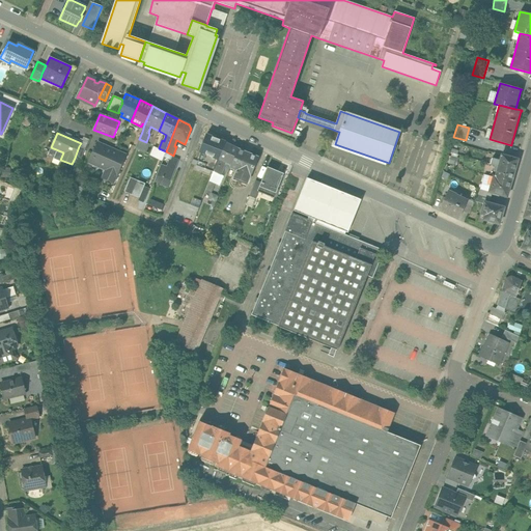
[(215,137),(199,175),(211,180),(225,142),(215,137)]
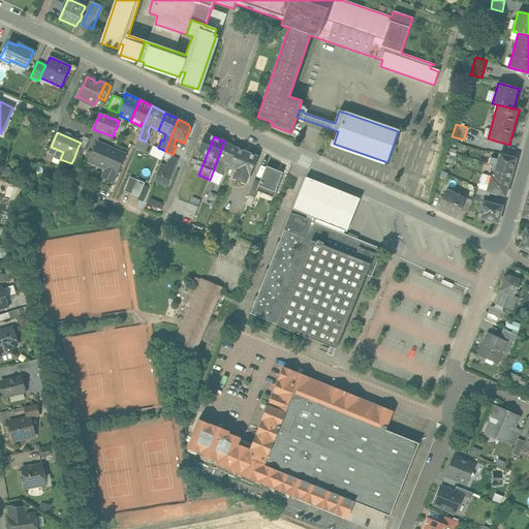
[(237,148),(224,142),(210,180),(219,185),(222,176),(220,175),(223,167),(222,167),(224,162),(230,164),(237,148)]
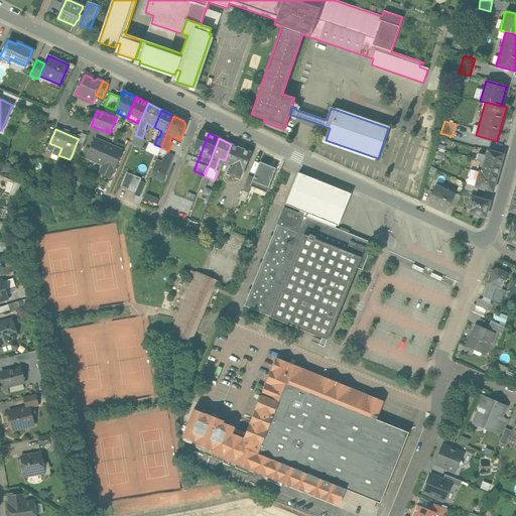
[(121,150),(96,139),(88,157),(104,164),(100,172),(110,176),(121,150)]
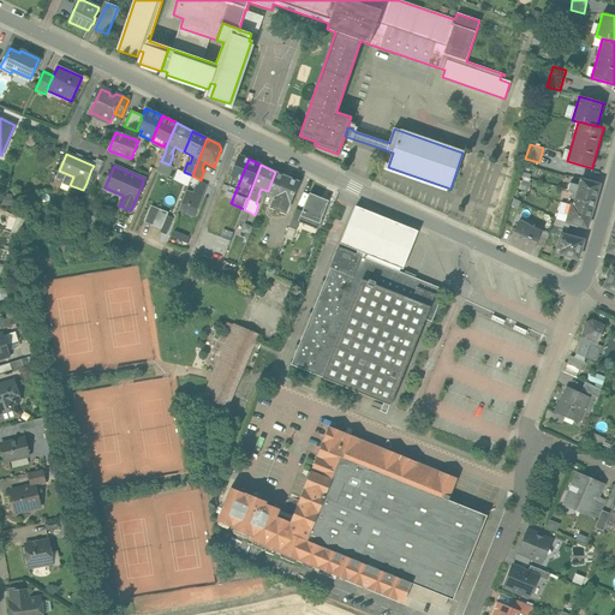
[(91,169),(87,183),(93,186),(99,173),(91,169)]
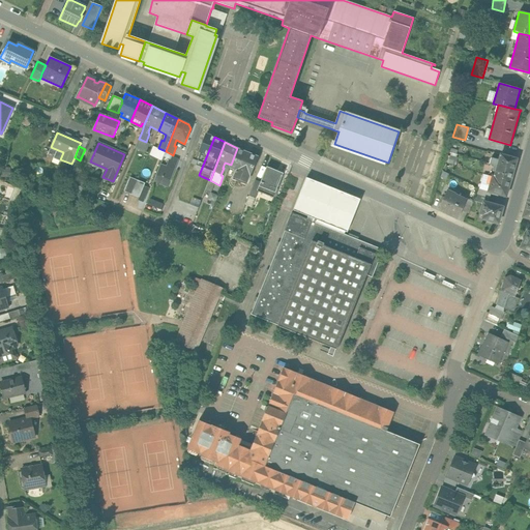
[(258,156),(237,148),(231,165),(229,169),(235,171),(233,178),(247,183),(258,156)]
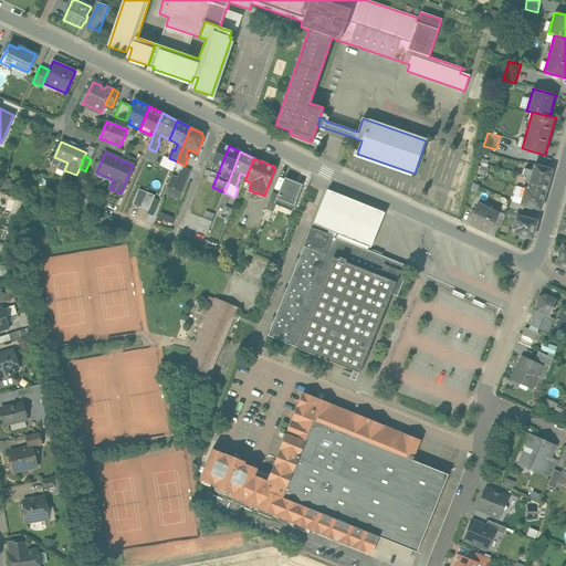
[(552,170),(534,166),(532,171),(530,171),(527,177),(548,182),(552,170)]
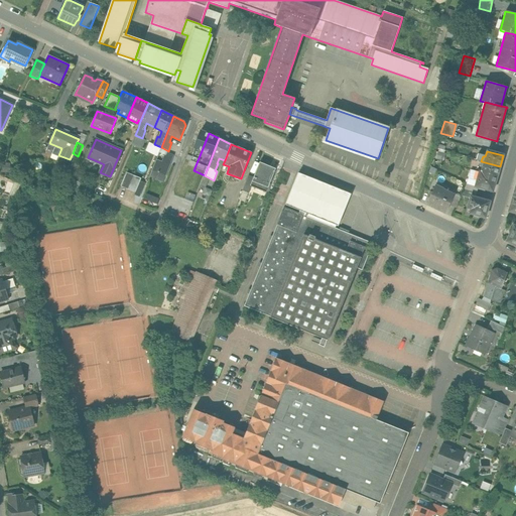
[(165,153),(162,162),(156,160),(152,170),(166,175),(173,156),(165,153)]
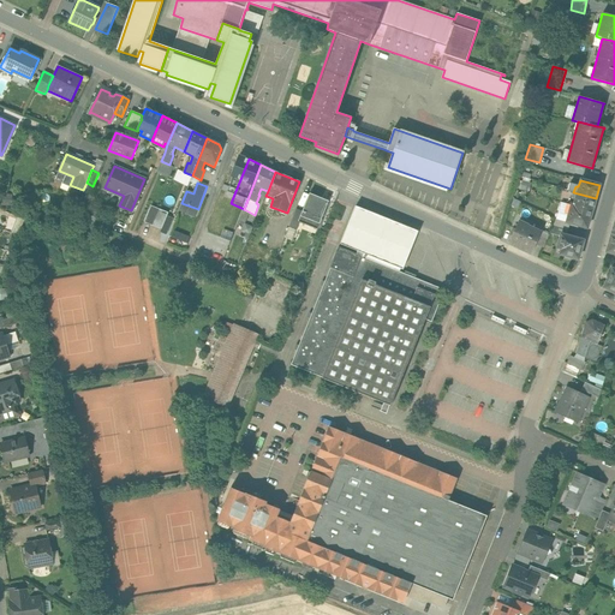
[(596,198),(573,192),(572,198),(575,199),(573,206),(592,210),(596,198)]
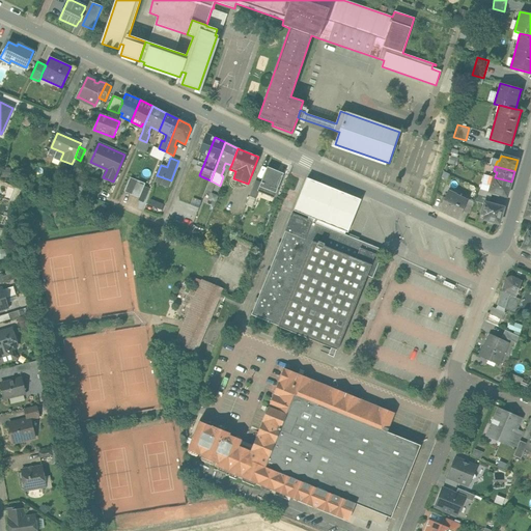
[(283,174),(268,167),(261,183),(257,191),(274,198),(283,174)]
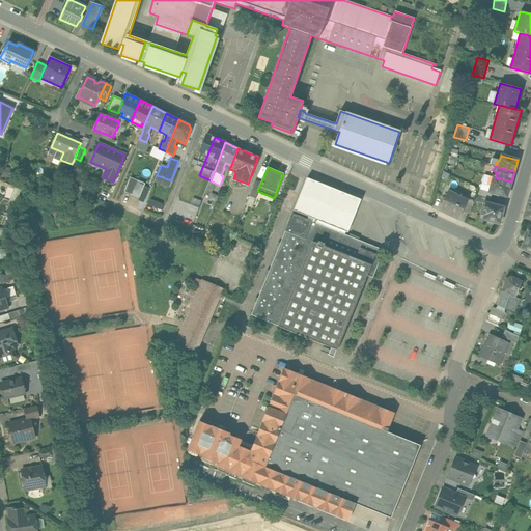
[(495,177),(491,176),(488,184),(491,185),(488,192),(492,193),(507,197),(511,182),(495,177)]
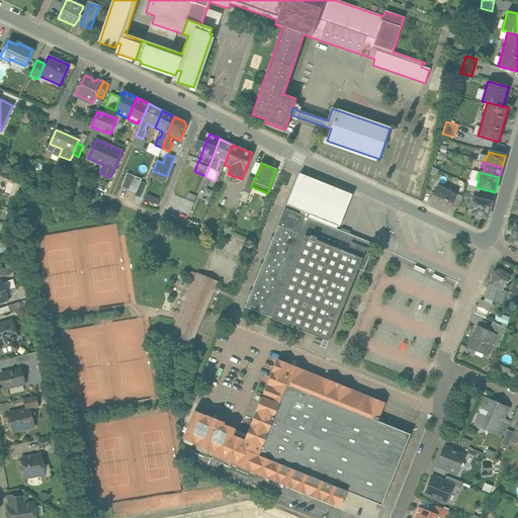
[(135,176),(127,173),(121,187),(128,190),(135,176)]
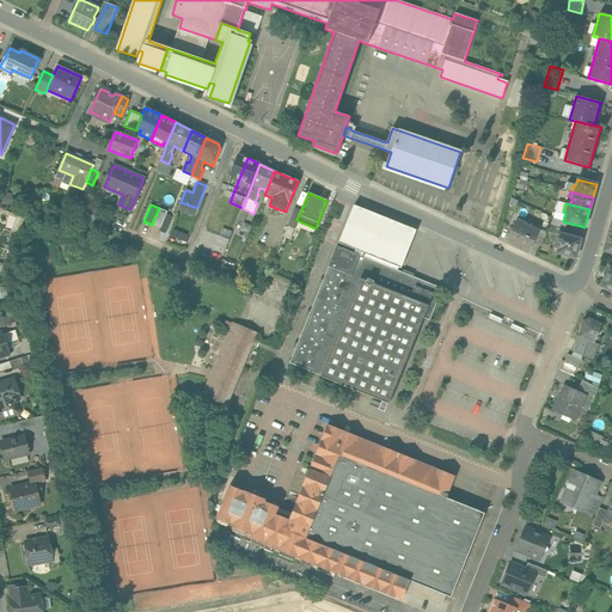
[(354,252),(337,245),(328,267),(329,267),(289,363),(320,375),(320,377),(389,404),(390,401),(389,401),(422,318),(429,320),(442,288),(397,270),(398,267),(401,268),(416,230),(354,204),(338,243),(355,250),(354,252)]
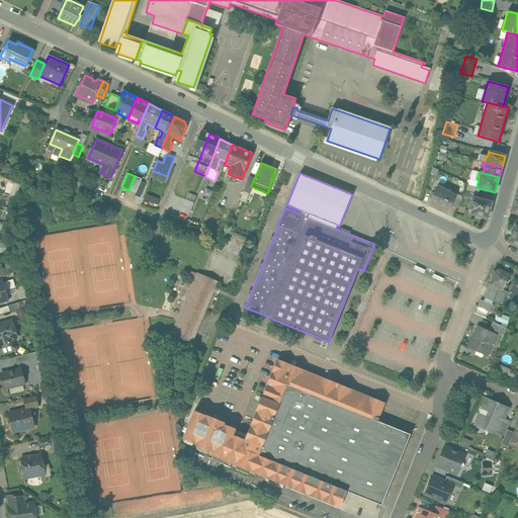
[(81,175),(76,183),(83,188),(85,184),(82,182),(85,177),(81,175)]
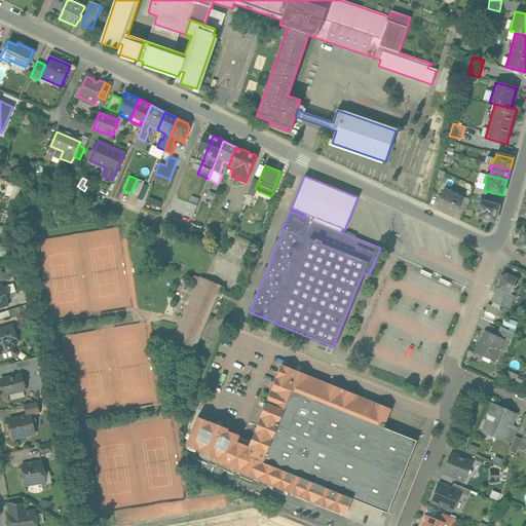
[(144,182),(137,179),(130,193),(138,196),(144,182)]
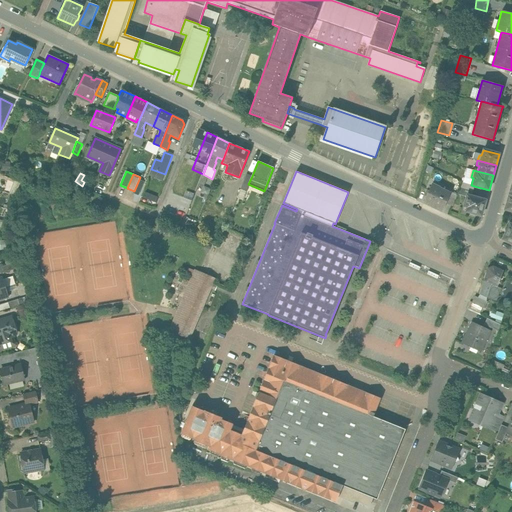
[(246,191),(248,184),(252,176),(247,174),(241,189),(246,191)]
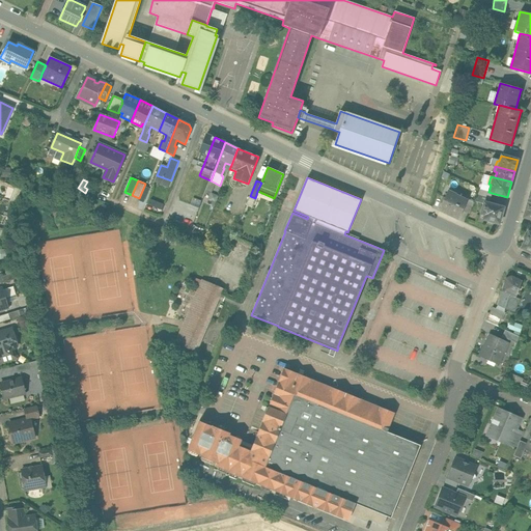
[(488,192),(480,189),(478,195),(490,198),(492,193),(488,192)]
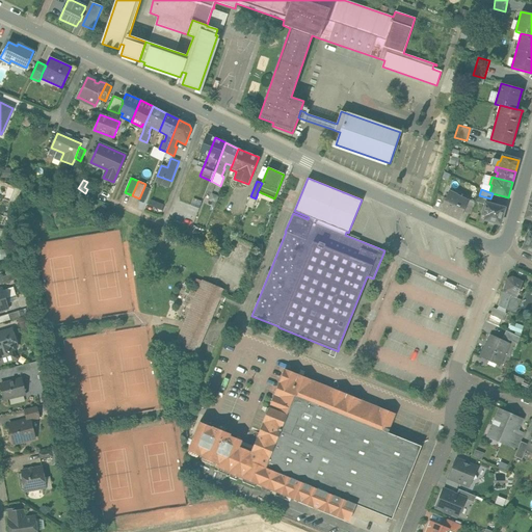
[(468,202),(456,196),(448,192),(440,210),(441,211),(441,209),(449,213),(448,214),(449,215),(449,214),(458,219),(459,220),(463,211),(468,202)]
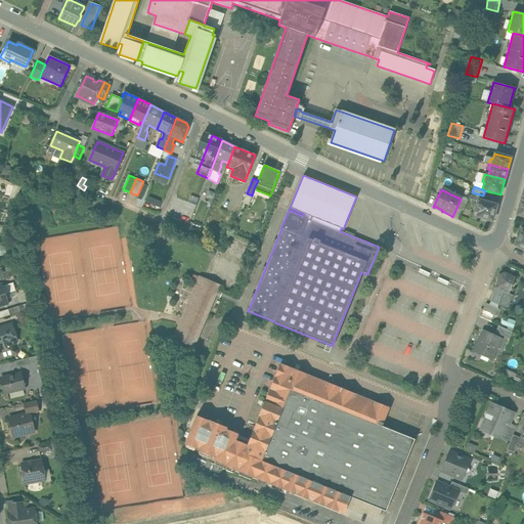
[(483,195),(472,192),(469,199),(477,202),(478,200),(482,201),(483,195)]
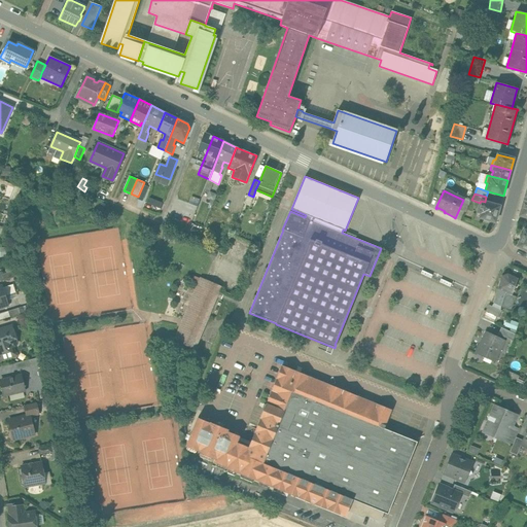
[(253,197),(248,195),(244,204),(250,207),(254,197),(253,197)]
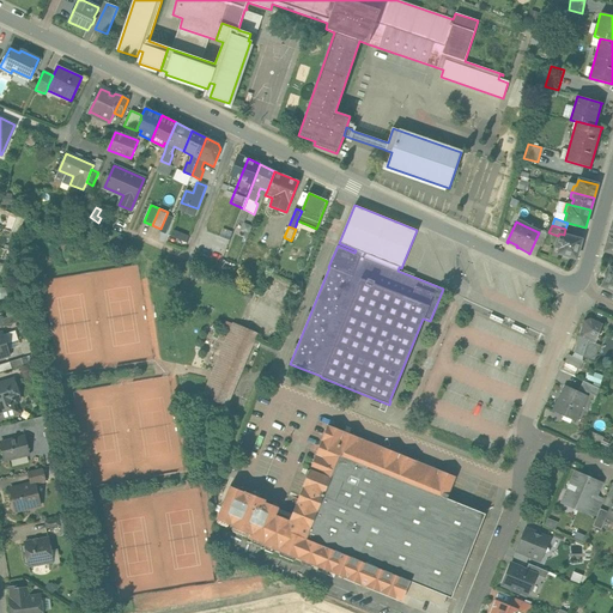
[(176,230),(174,236),(187,241),(189,236),(176,230)]
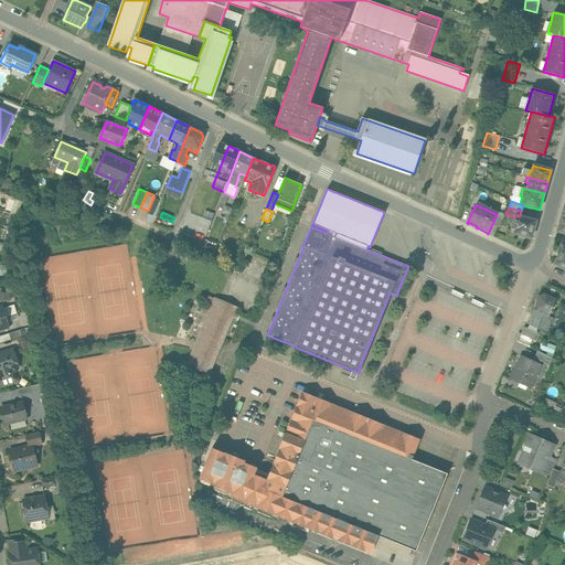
[(497,214),(492,224),(499,227),(504,215),(497,213),(497,214)]
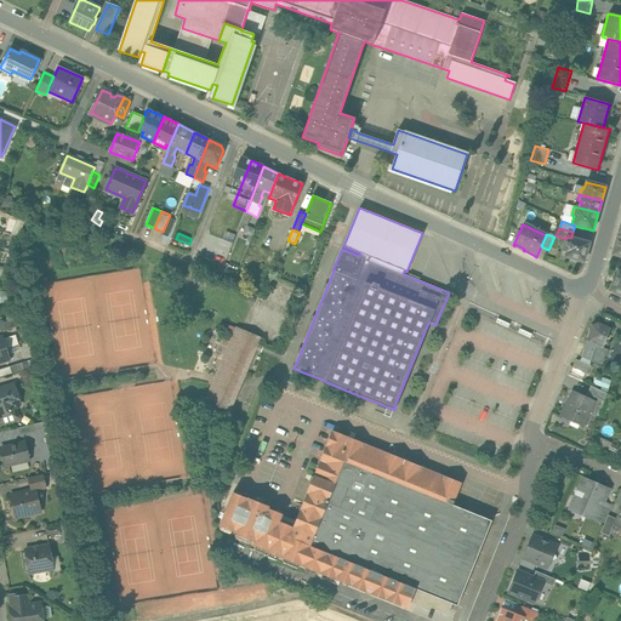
[(571,238),(567,237),(565,239),(563,251),(567,252),(565,257),(584,262),(590,243),(571,238)]
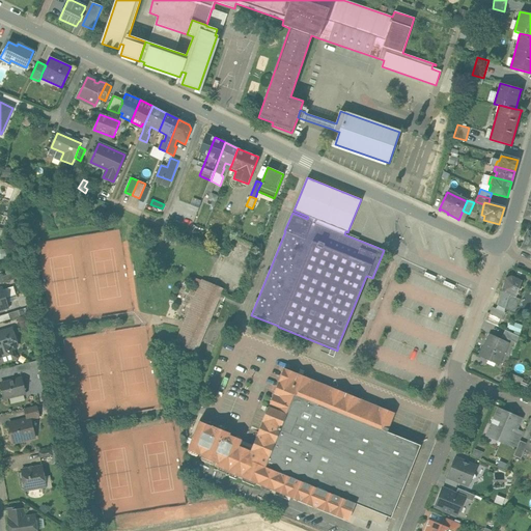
[(530,232),(529,232),(521,248),(530,252),(530,232)]
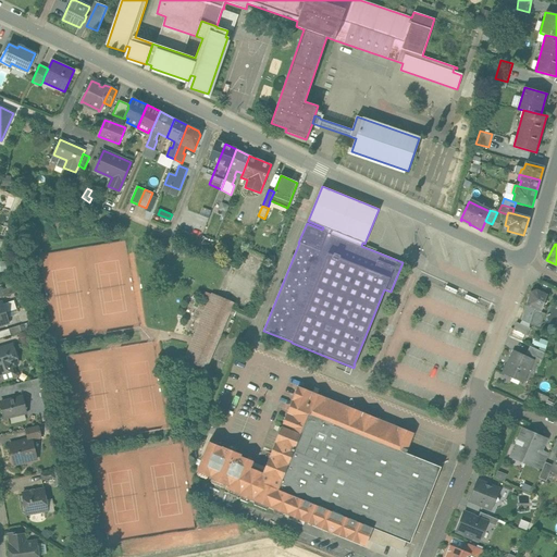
[(13,286),(0,289),(2,296),(14,293),(13,286)]
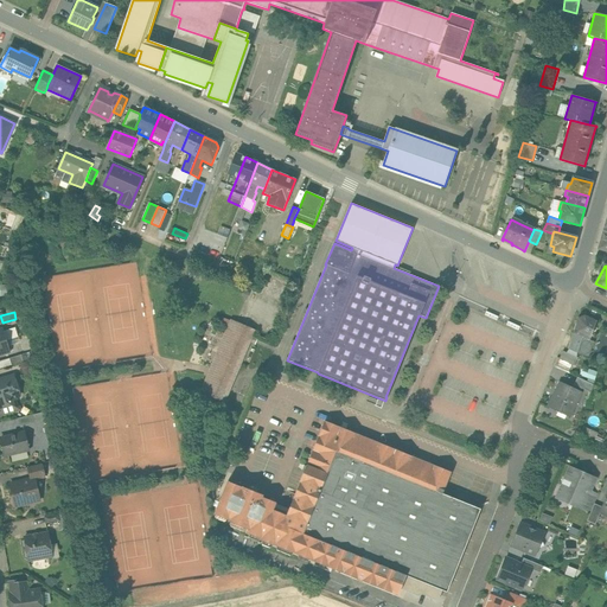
[(585,314),(577,318),(568,349),(577,353),(577,352),(587,357),(593,342),(589,339),(596,320),(585,314)]
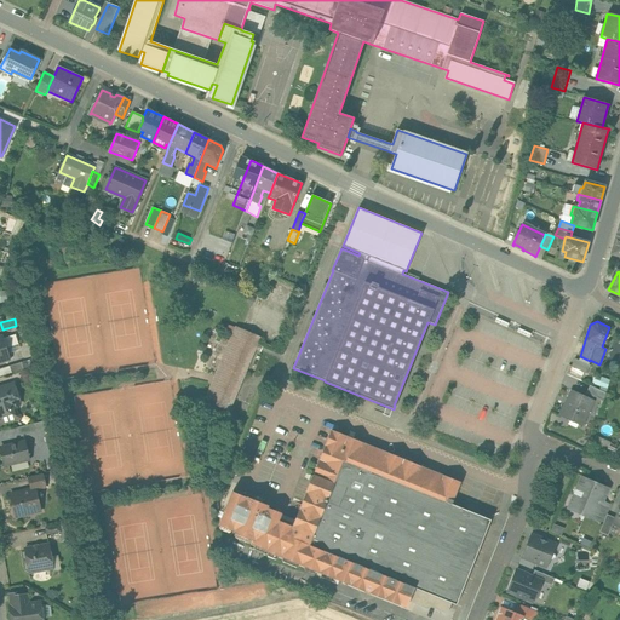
[(207,399),(234,409),(264,340),(237,328),(207,399)]
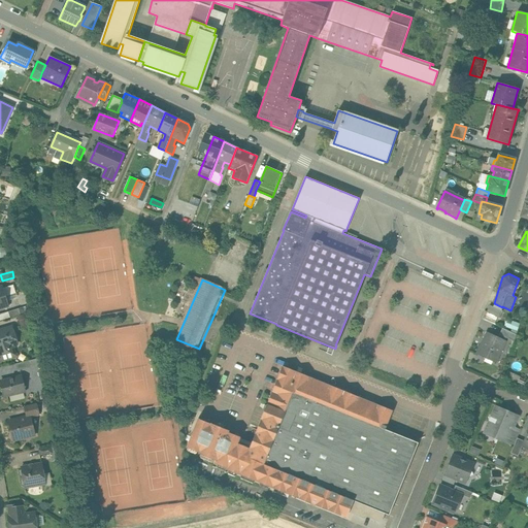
[(6,296),(0,297),(0,308),(9,306),(6,296)]
